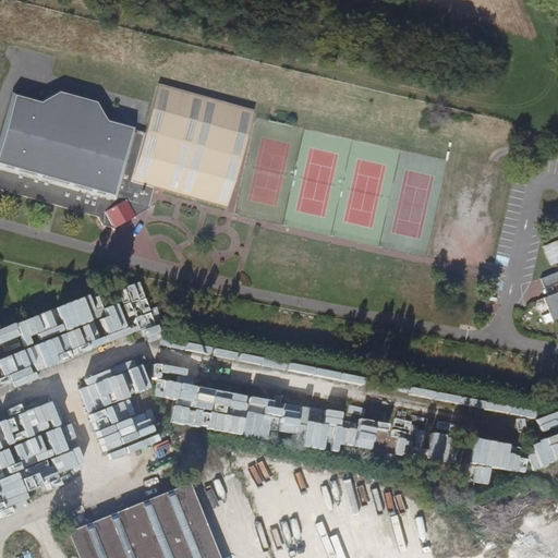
[(159,86),(146,134),(133,181),(155,186),(228,206),(253,110),(159,86)]
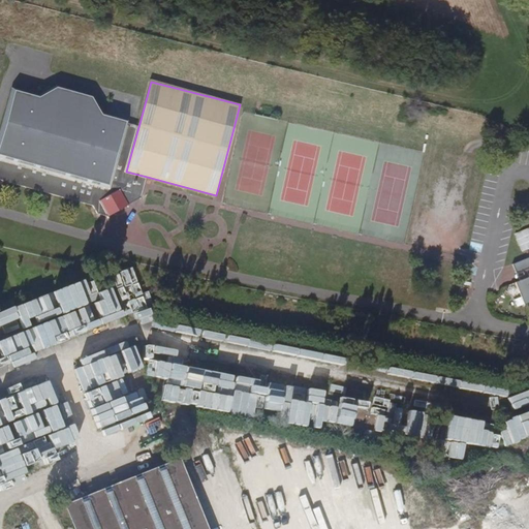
[(142,198),(147,177),(126,172),(138,127),(128,124),(129,121),(101,114),(92,96),(55,86),(37,96),(10,89),(0,129),(0,180),(92,205),(99,215),(107,217),(142,198)]
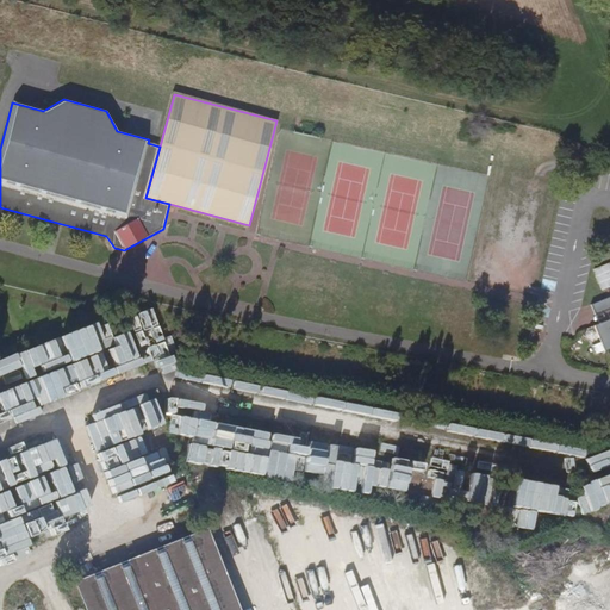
[(609,261),(595,268),(604,290),(609,286),(609,261)]
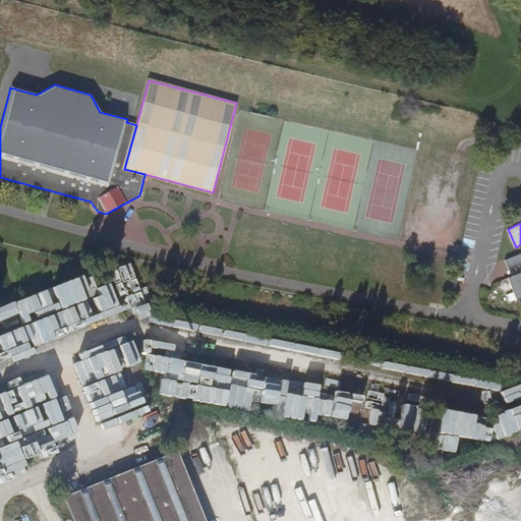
[(511,267),(520,263),(520,252),(508,258),(511,267)]
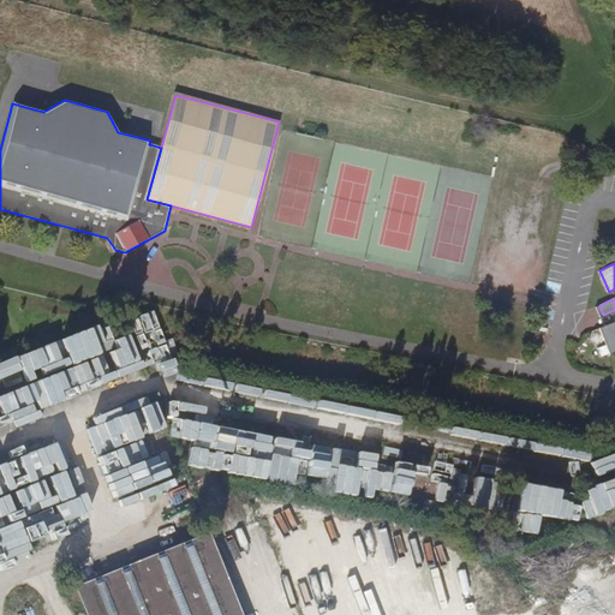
[(151,310),(131,320),(153,363),(160,360),(163,368),(177,362),(151,310)]
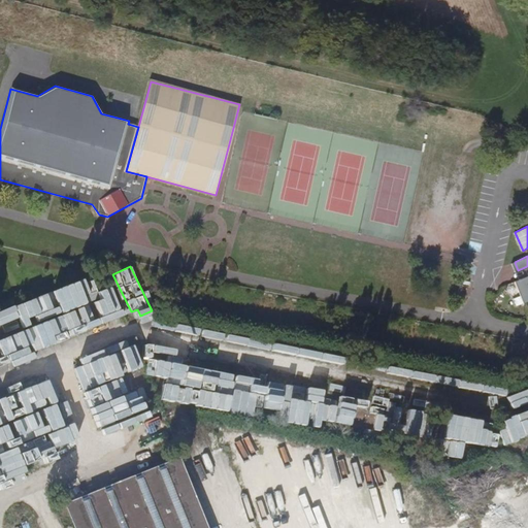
[(526,303),(527,301),(527,275),(518,281),(526,303)]
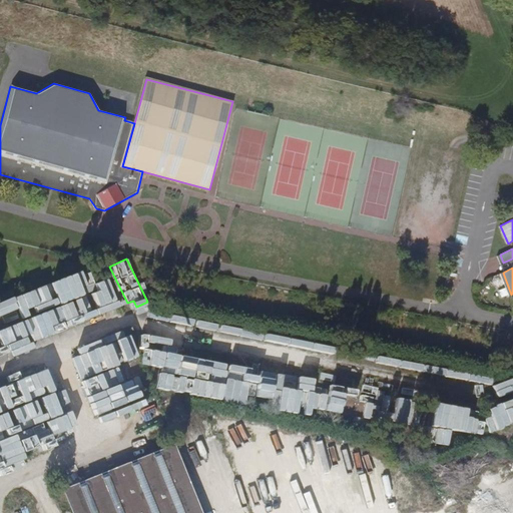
[(49,332),(118,311),(108,279),(94,283),(96,291),(88,294),(82,273),(1,299),(4,306),(0,307),(0,355),(11,352),(12,355),(53,342),(49,332)]
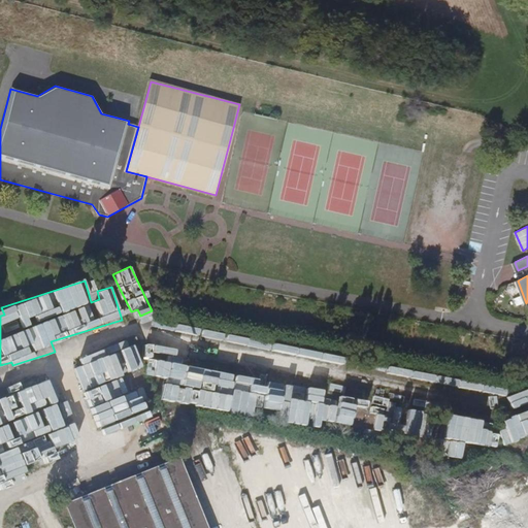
[(460,292),(468,293),(470,285),(462,283),(460,292)]
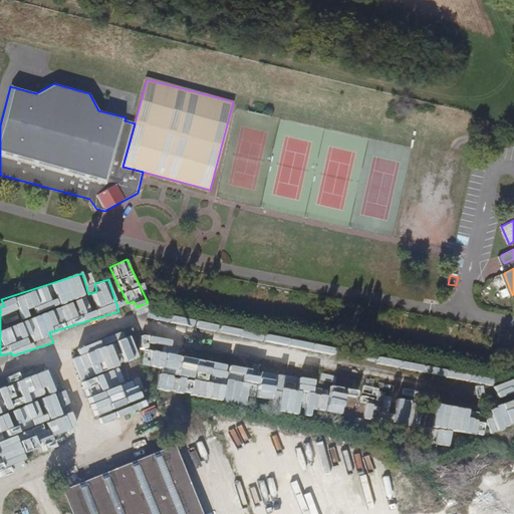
[(74,357),(94,419),(127,408),(126,404),(141,400),(133,377),(143,373),(131,335),(123,337),(121,332),(77,347),(79,355),(74,357)]
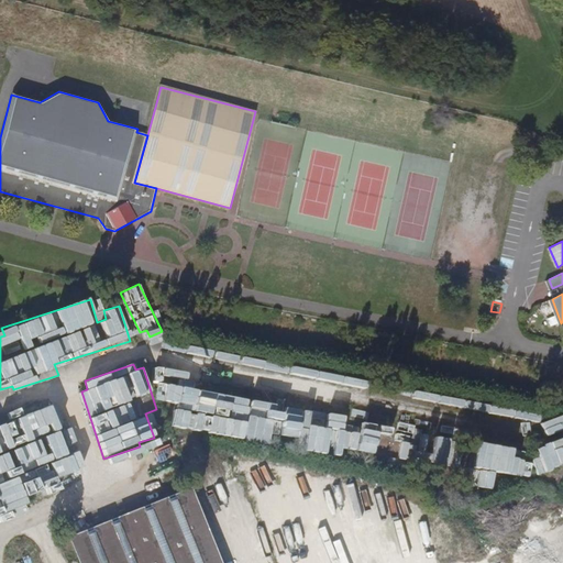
[(271,433),(279,435),(278,442),(389,463),(390,456),(408,460),(412,434),(394,430),(394,428),(361,422),(359,433),(343,430),(344,422),(309,416),(310,411),(285,407),(186,388),(187,381),(166,376),(162,403),(183,406),(178,428),(268,444),(271,433)]
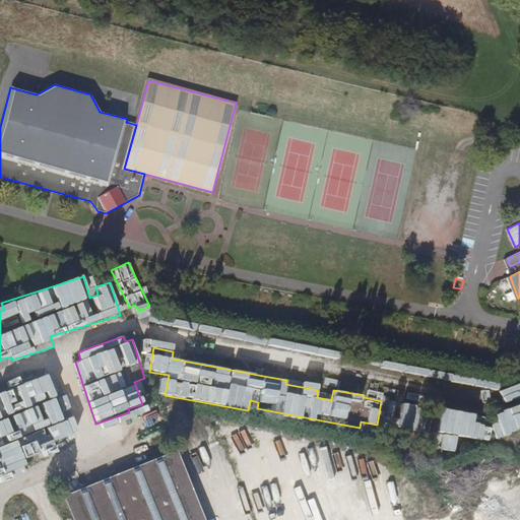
[(0,474),(26,465),(24,458),(49,451),(50,453),(72,446),(69,435),(77,433),(70,410),(60,413),(47,374),(9,386),(7,382),(0,384),(0,474)]
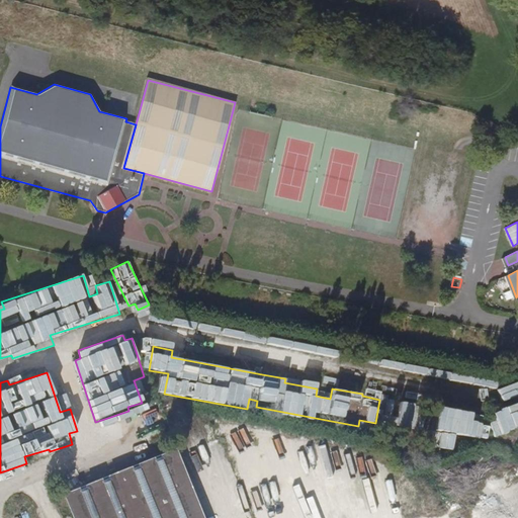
[(517,382),(499,389),(504,408),(491,412),(496,432),(517,425),(517,382)]
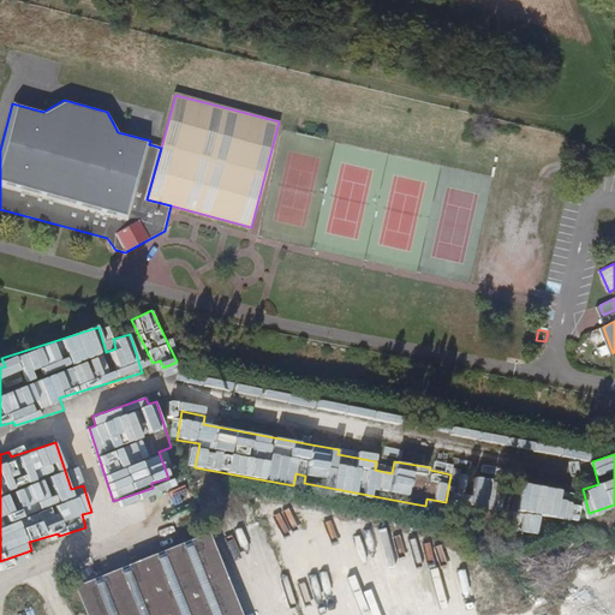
[(501,509),(506,482),(459,473),(454,501),(501,509)]
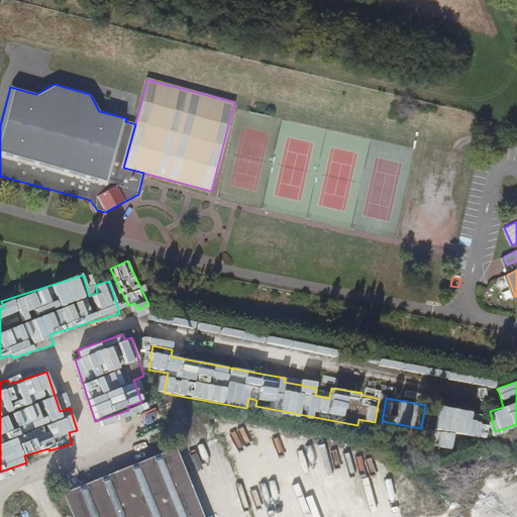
[(482,423),(484,413),(438,406),(434,429),(439,429),(436,447),(457,450),(459,434),(486,438),(488,424),(482,423)]
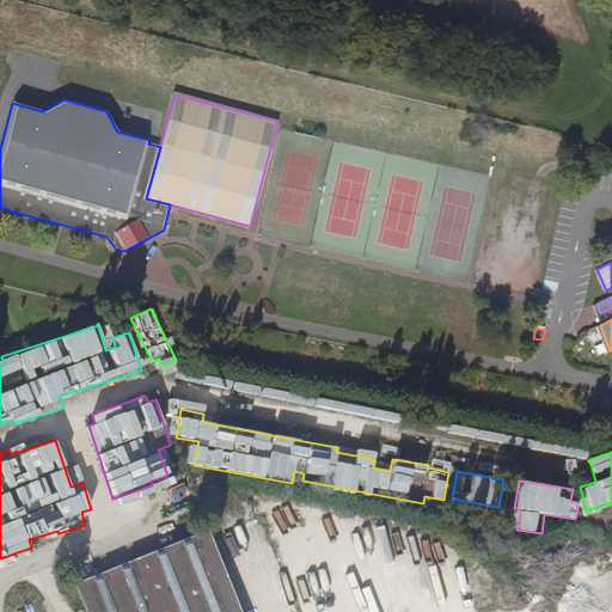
[(92,611),(236,611),(204,534),(170,549),(167,554),(157,557),(153,556),(134,563),(133,568),(122,571),(117,570),(83,583),(92,611)]
